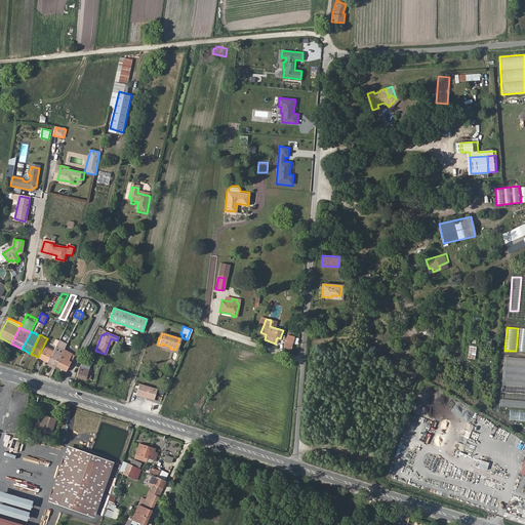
[(66,349),(56,366),(67,371),(72,361),(70,360),(73,354),(74,354),(79,342),(72,338),(66,349)]
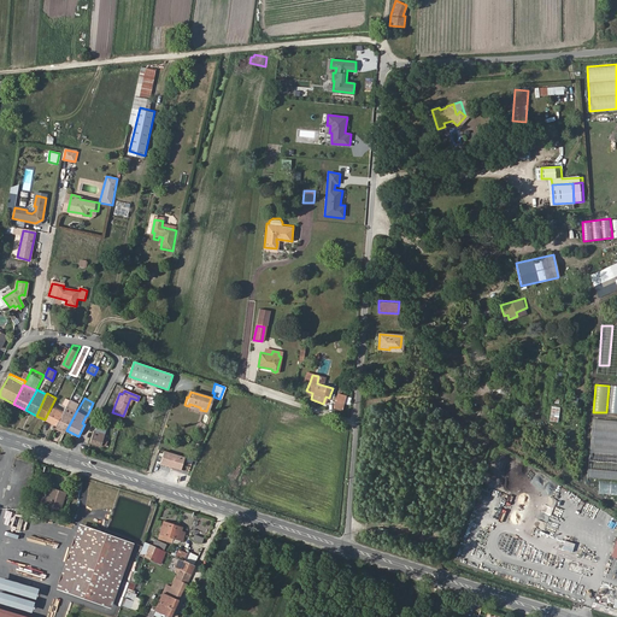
[(54,400),(45,419),(57,427),(65,411),(59,407),(60,403),(54,400)]
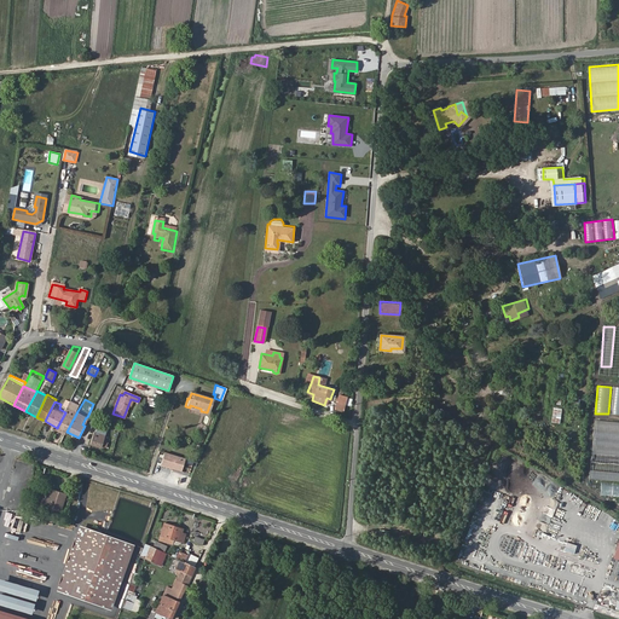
[(65,412),(57,428),(67,432),(77,411),(68,406),(68,408),(65,412)]
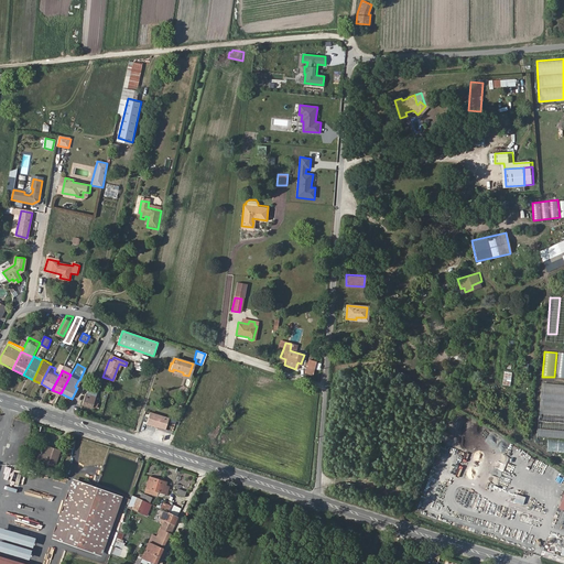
[(510,386),(511,371),(503,371),(502,384),(510,386)]
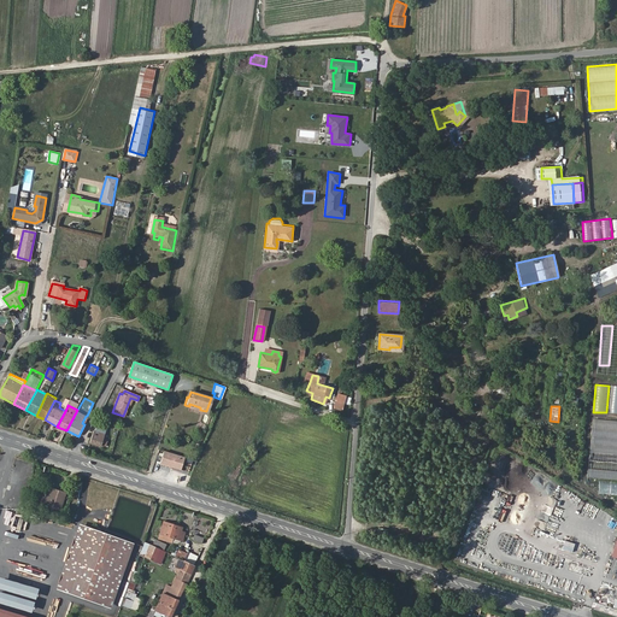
[(587,477),(616,480),(616,419),(592,418),(587,477)]
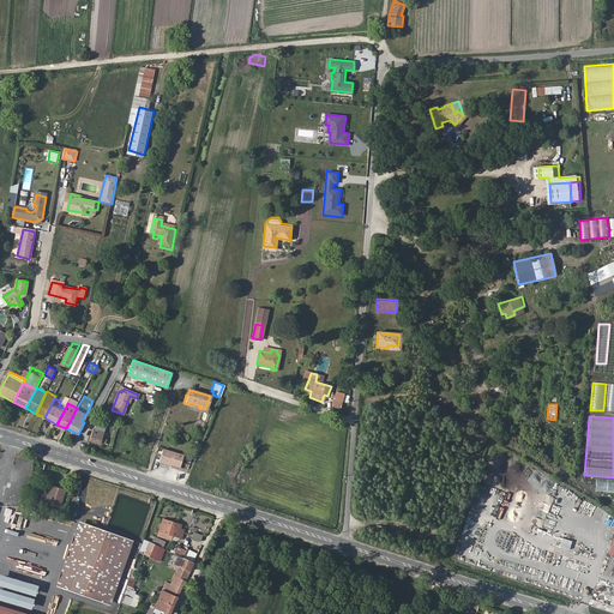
[(94,427),(90,439),(102,443),(104,431),(95,428),(94,427)]
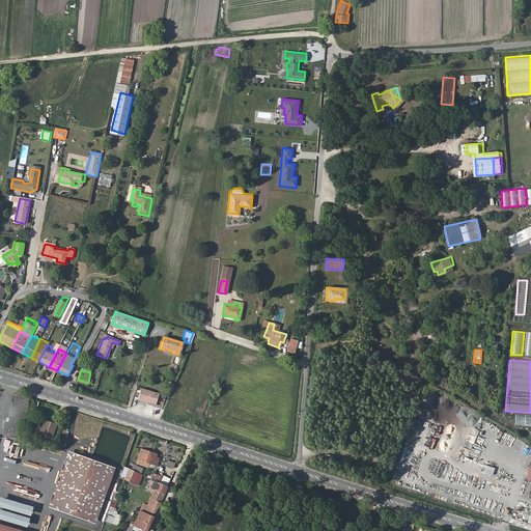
[(142,389),(138,399),(156,404),(159,394),(142,389)]
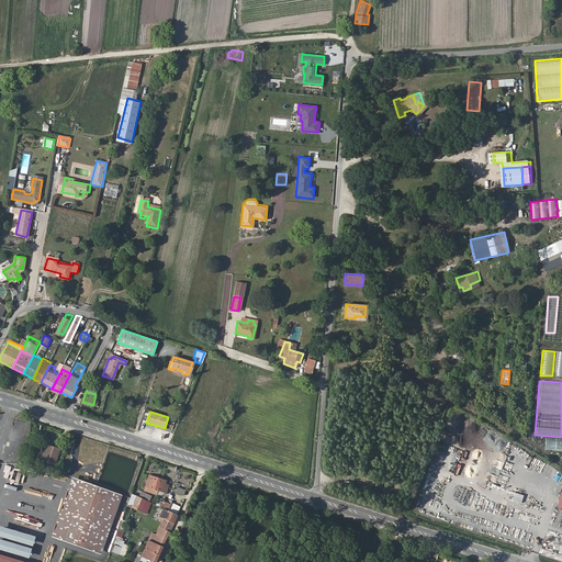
[(41,452),(38,459),(55,464),(59,449),(46,446),(43,453),(41,452)]
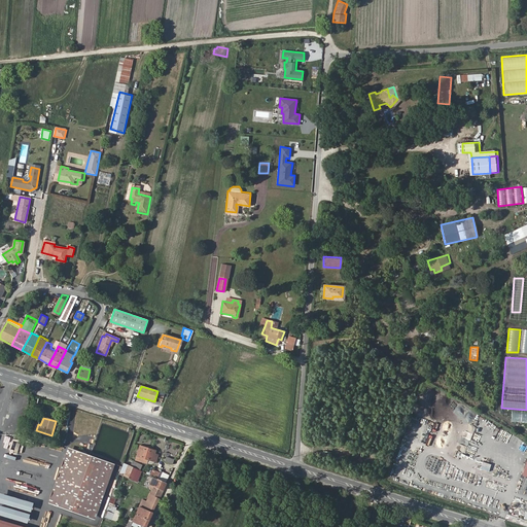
[(465,453),(475,427),(467,424),(458,450),(465,453)]
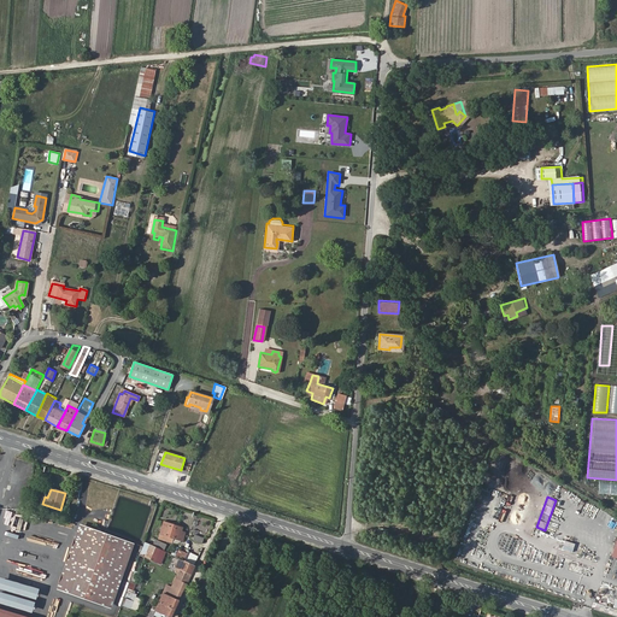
[(560,516),(563,510),(554,506),(552,512),(560,516)]
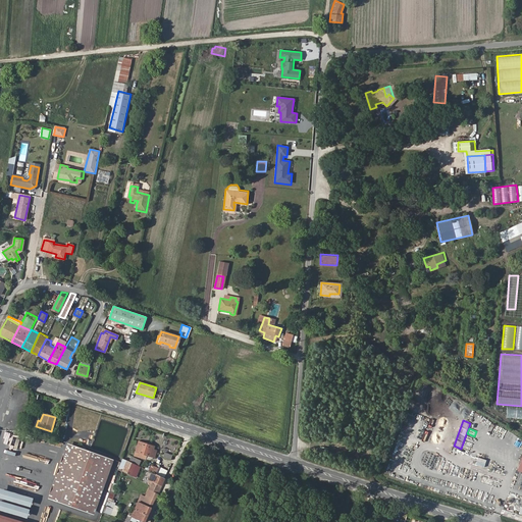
[(140,442),(137,452),(155,458),(157,451),(154,450),(155,447),(140,442)]
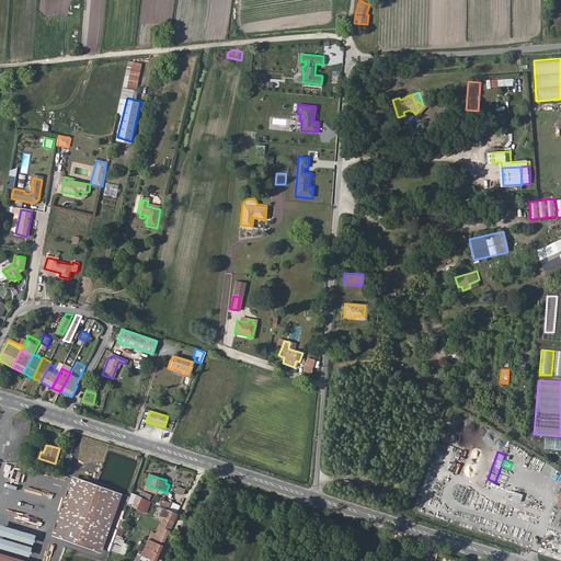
[(55,539),(77,478),(71,477),(49,537),(55,539)]
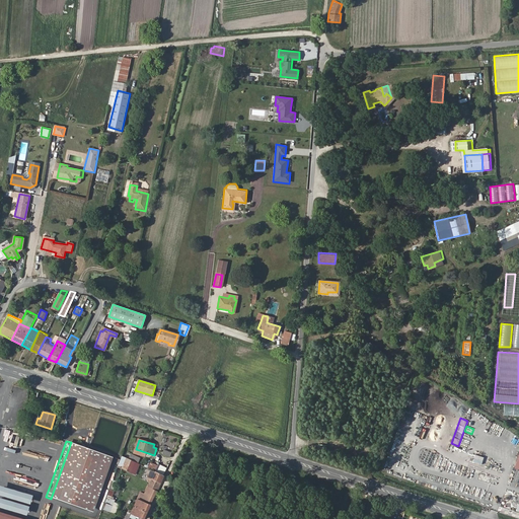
[(85,511),(104,454),(71,442),(51,499),(85,511)]
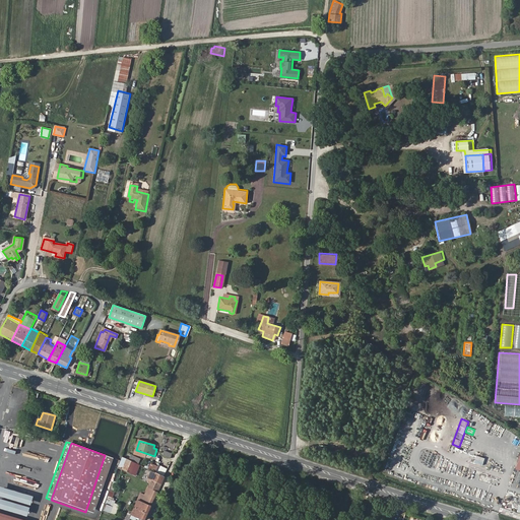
[(447,451),(455,455),(458,448),(451,444),(447,451)]
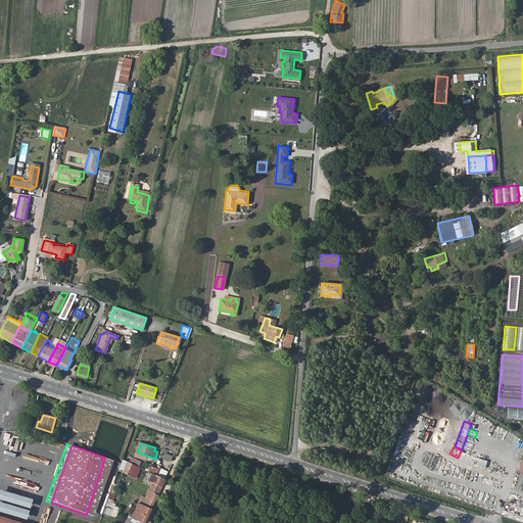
[(111,460),(105,458),(86,515),(92,517),(111,460)]
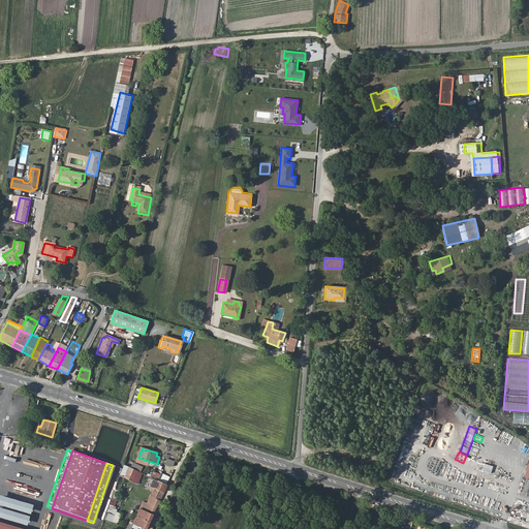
[(484,463),(481,471),(490,474),(492,466),(484,463)]
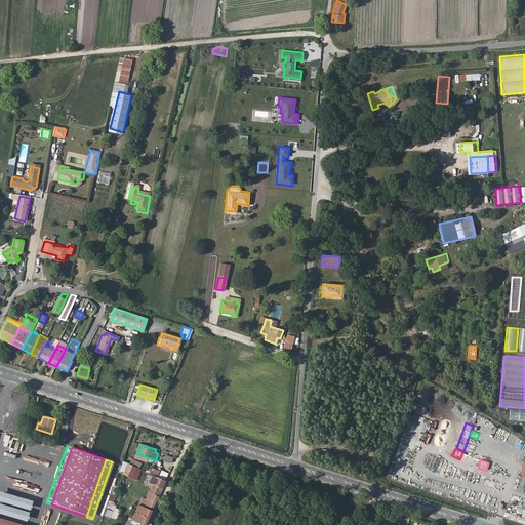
[(143,470),(123,460),(119,472),(124,474),(137,481),(143,470)]
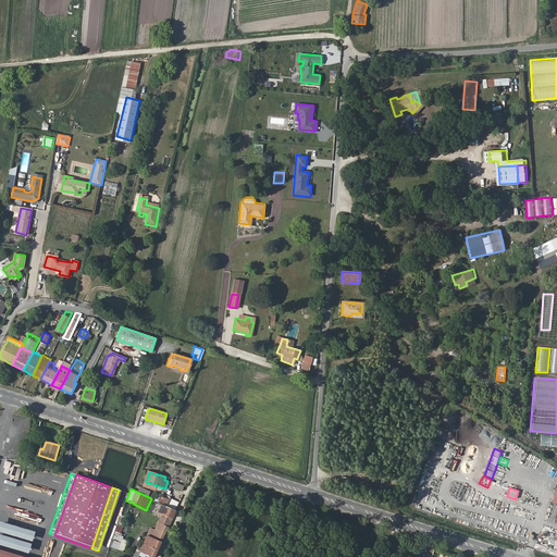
[(166,506),(170,499),(163,496),(160,503),(162,503),(166,506)]
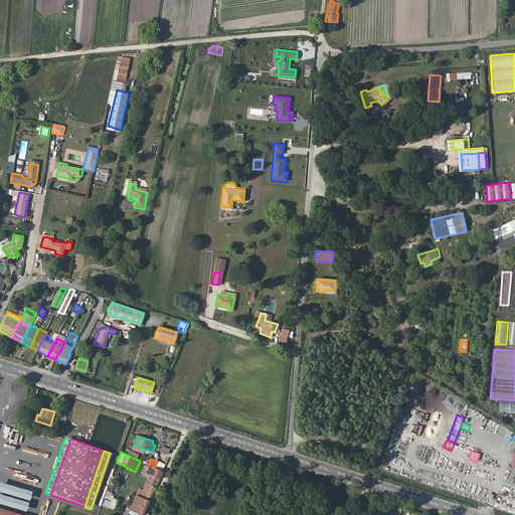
[(117,463),(112,480),(117,481),(122,465),(117,463)]
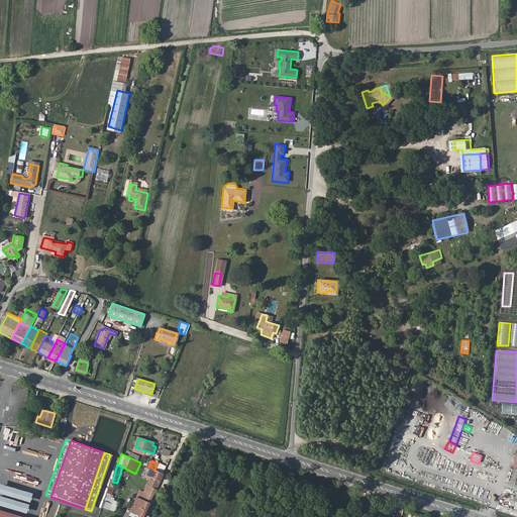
[(158,489),(165,474),(154,470),(150,467),(146,475),(149,477),(148,480),(147,484),(158,489)]
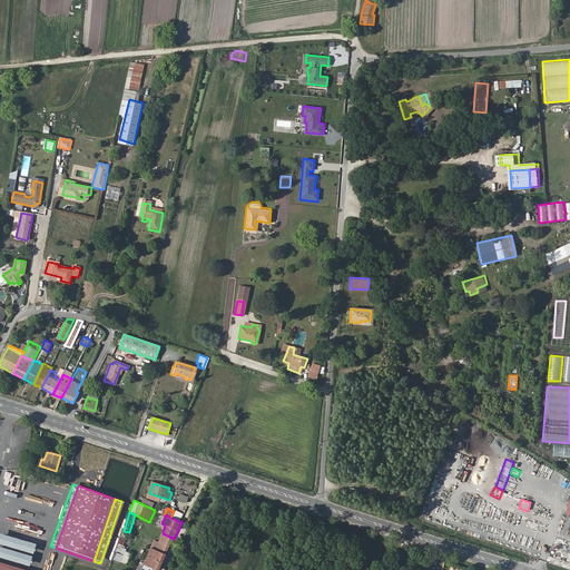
[(147,569),(158,569),(174,539),(163,533),(159,541),(156,540),(146,561),(141,560),(138,569),(140,569),(143,569),(144,569),(147,569)]
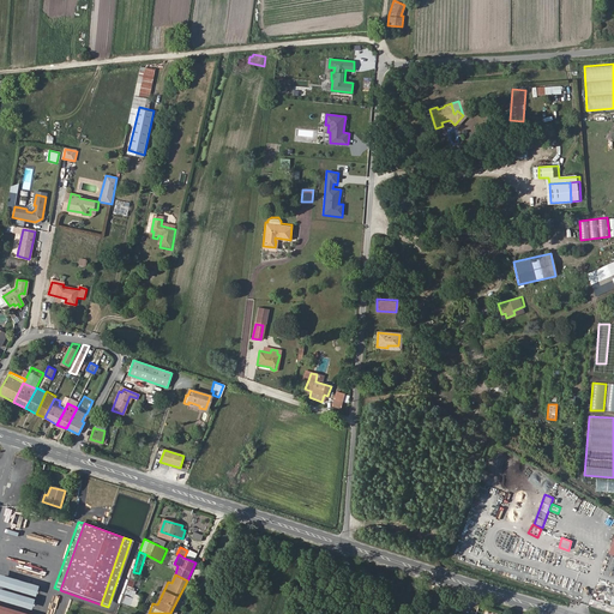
[(0,582),(37,593),(38,589),(0,577),(0,582)]
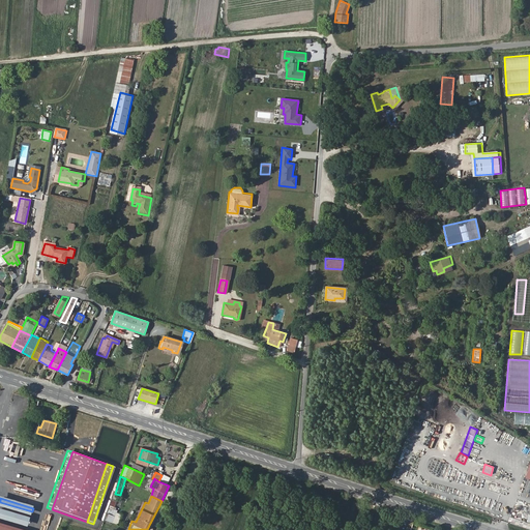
[(0,516),(30,524),(31,519),(0,510),(0,516)]
